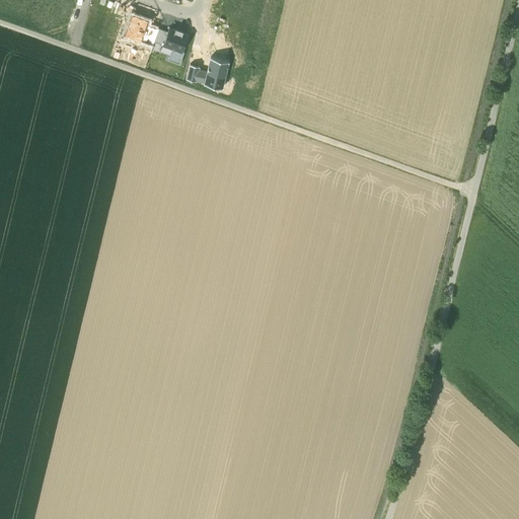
[(148,19),(132,13),(124,35),(140,41),(147,24),(148,19)]
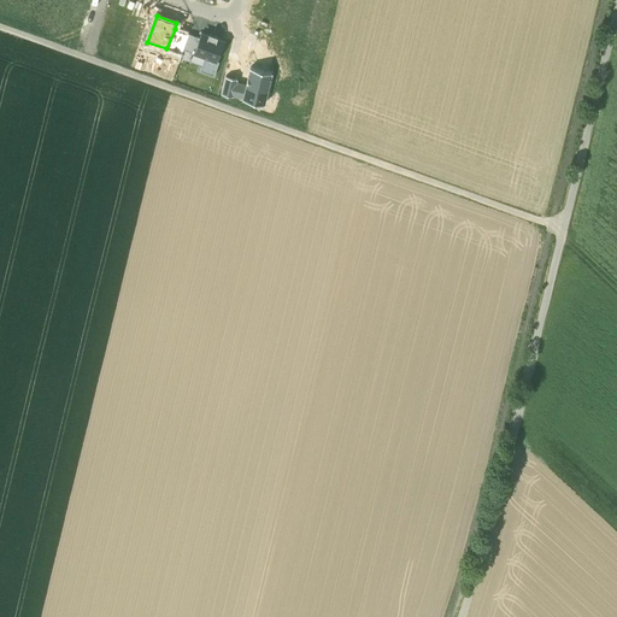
[(175,29),(166,48),(181,54),(183,50),(189,34),(175,29)]
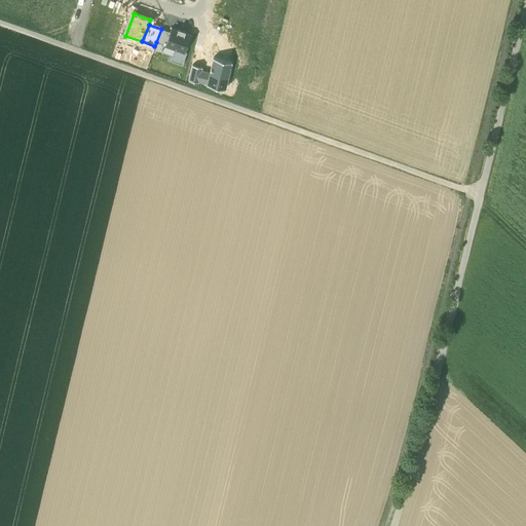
[(171,27),(170,32),(164,45),(174,49),(184,52),(185,51),(191,35),(185,32),(185,31),(178,29),(178,30),(171,27)]
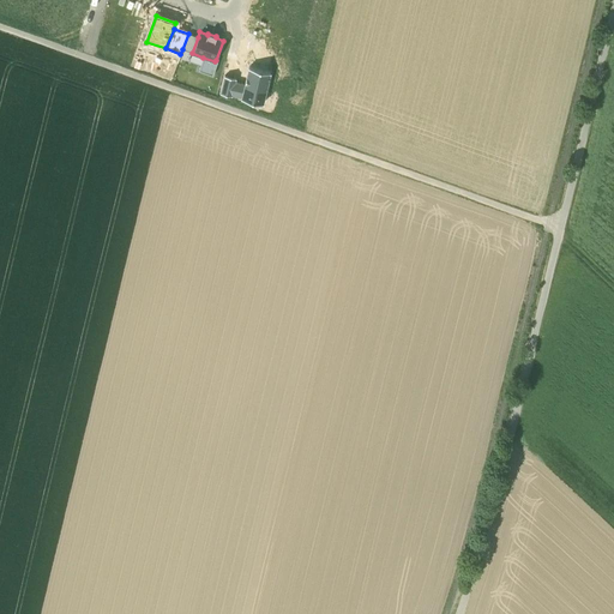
[(198,37),(188,34),(182,49),(192,53),(198,37)]
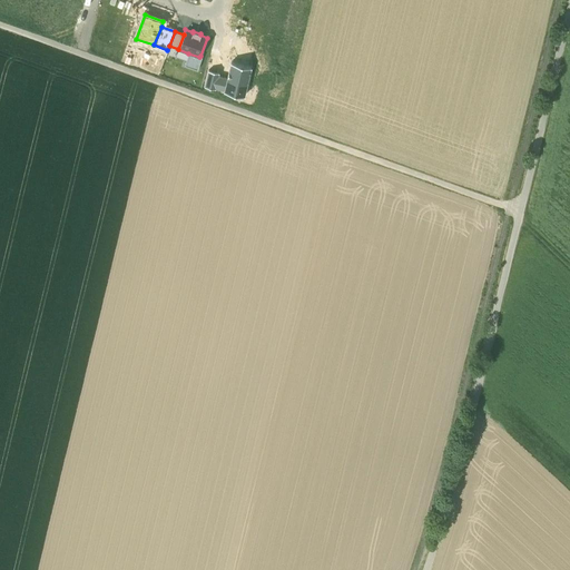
[(199,57),(188,53),(184,65),(197,70),(203,57),(200,56),(199,57)]
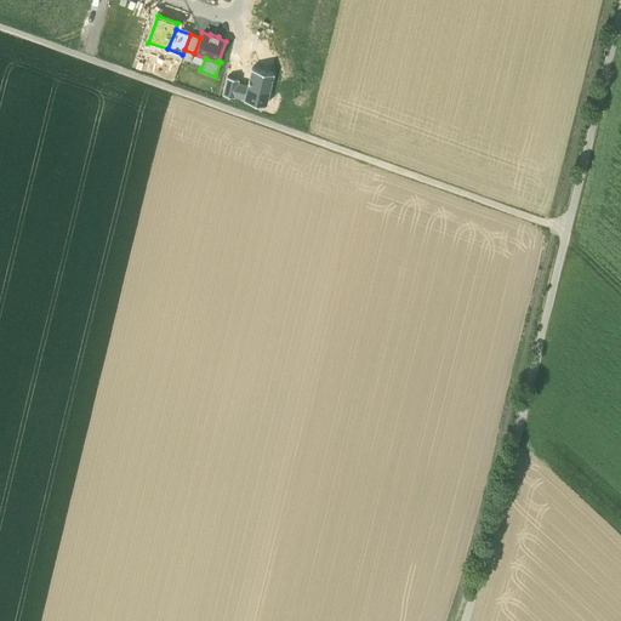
[(275,73),(250,67),(246,84),(237,83),(234,97),(268,106),(275,73)]
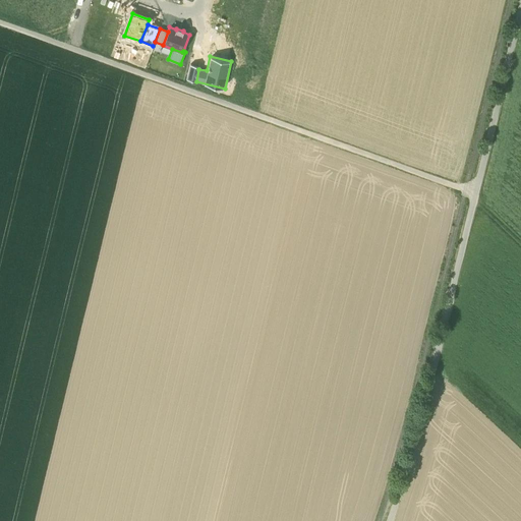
[(186,79),(196,81),(198,69),(199,67),(190,65),(186,79)]
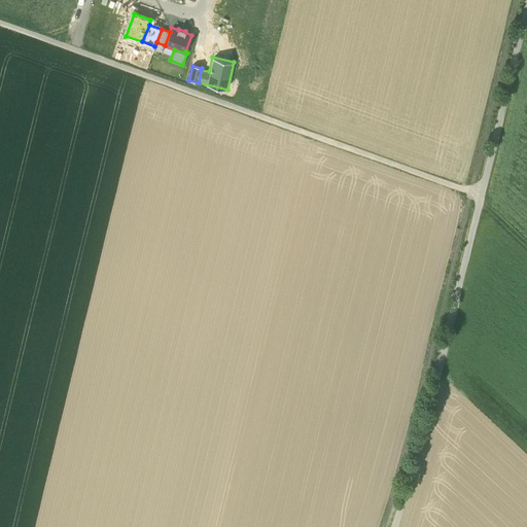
All buildings are outlined.
